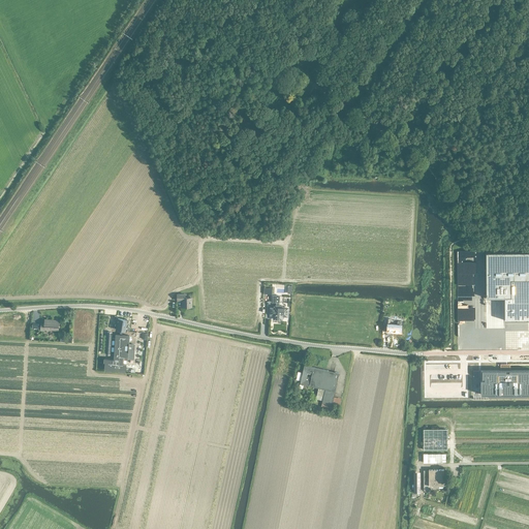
[(204,25),(210,21),(208,17),(200,21),(204,25)]
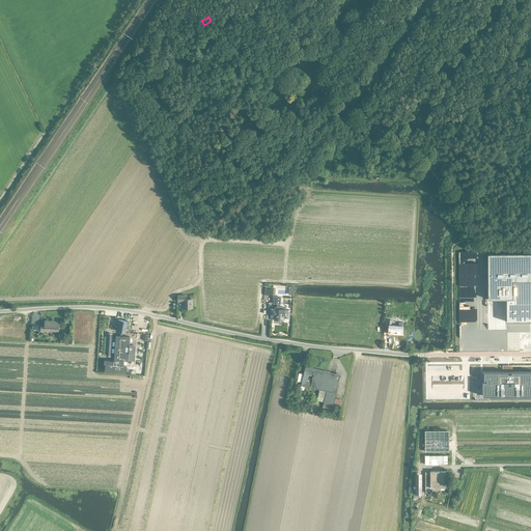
[(530,320),(530,253),(487,253),(488,299),(506,299),(506,322),(530,320)]
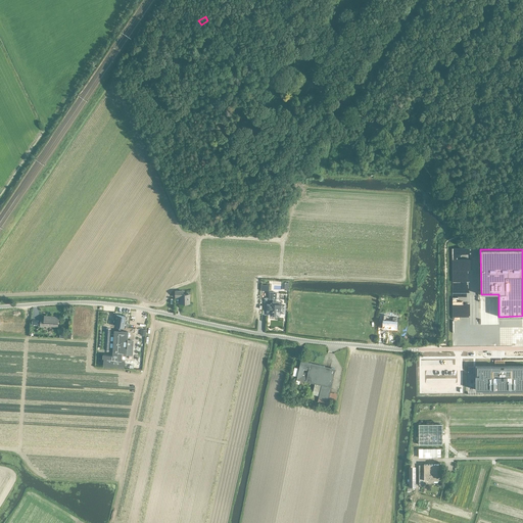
[(183,294),(183,291),(183,290),(175,291),(176,297),(180,297),(180,303),(190,302),(189,294),(183,294)]
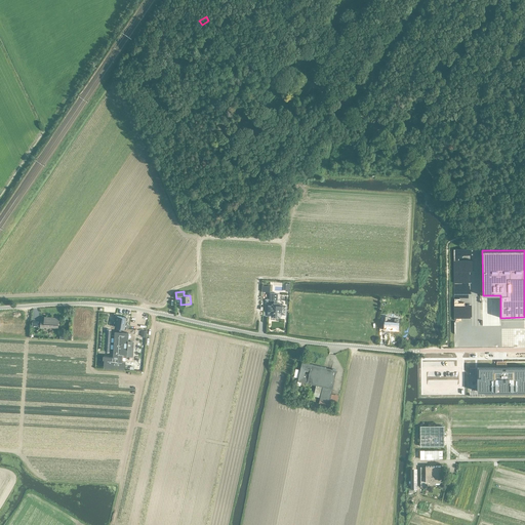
[(272,317),(280,317),(280,314),(285,314),(285,313),(286,313),(286,310),(285,310),(285,306),(281,306),(281,305),(279,303),(277,303),(277,300),(278,293),(270,293),(270,299),(274,300),(274,303),(274,305),(273,305),(273,307),(269,306),(269,311),(272,312),(272,317)]
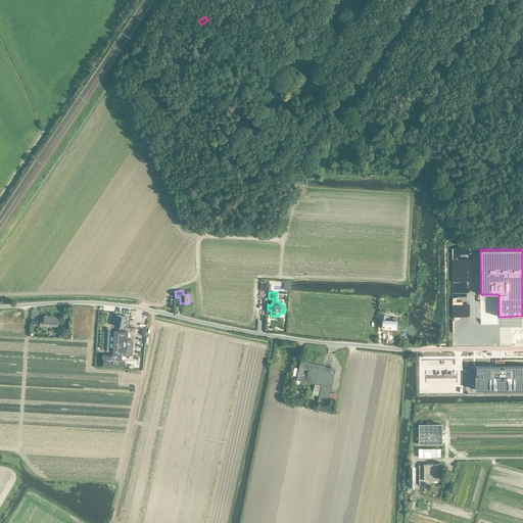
[(481,314),(481,324),(498,324),(498,317),(486,317),(486,318),(483,318),(483,314),(481,314)]
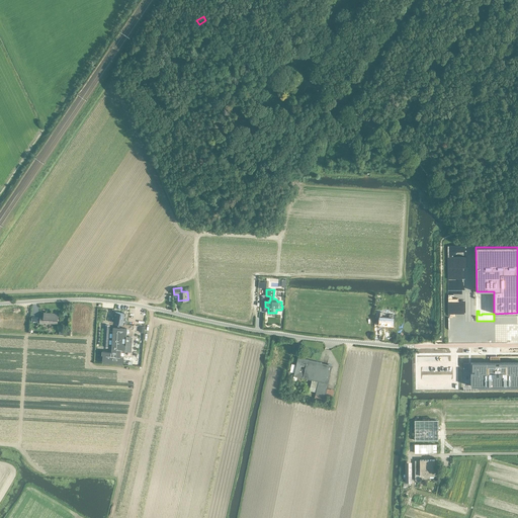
[(124,313),(123,312),(122,313),(115,312),(113,322),(124,324),(125,324),(126,323),(126,321),(126,320),(124,320),(125,314),(124,313)]
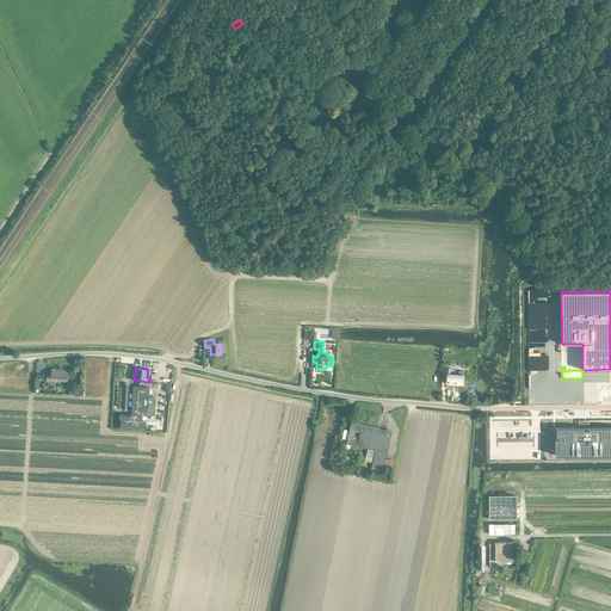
[(446,383),(450,384),(452,384),(452,383),(463,384),(464,375),(464,371),(460,371),(460,375),(450,374),(451,369),(444,368),(444,375),(448,376),(446,383)]
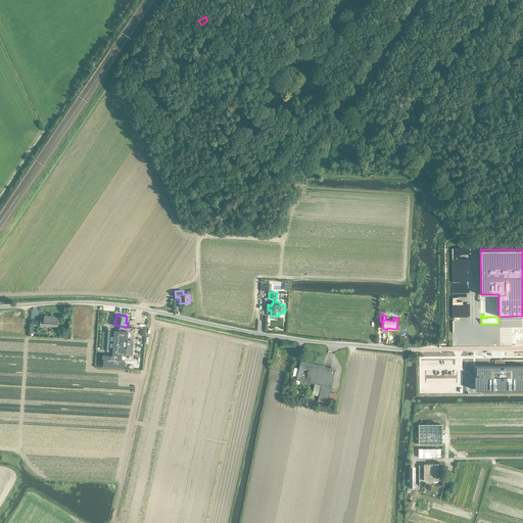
[(58,317),(44,316),(44,321),(40,320),(40,326),(44,327),(44,325),(58,326),(58,317)]
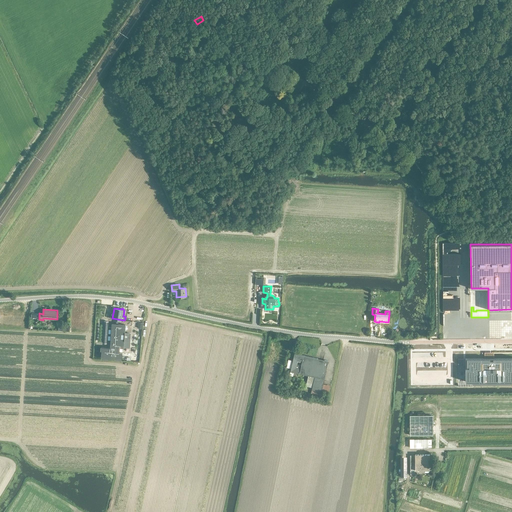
[(125,332),(125,324),(112,323),(112,327),(108,327),(108,323),(104,323),(103,342),(107,343),(107,342),(111,342),(111,346),(111,348),(102,347),(101,357),(122,359),(122,352),(119,352),(120,347),(124,347),(124,339),(125,332)]
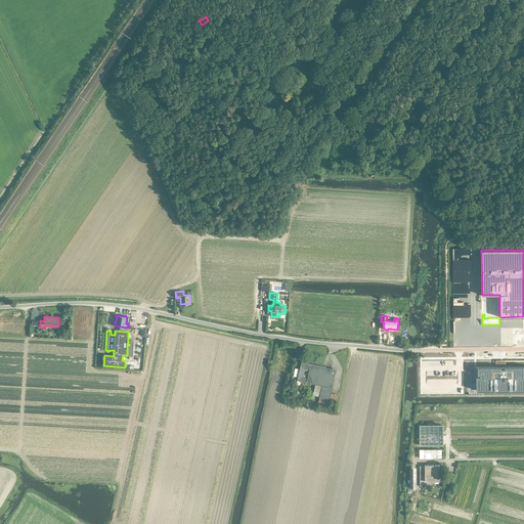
[(300,385),(301,381),(314,384),(318,365),(301,361),(297,380),(296,384),(300,385)]
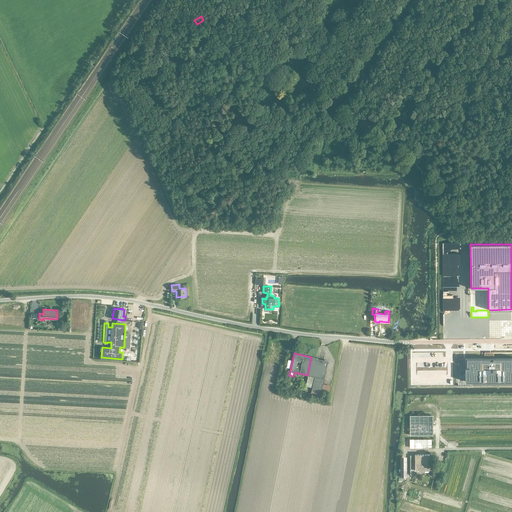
[(469,367),(466,367),(466,382),(511,381),(511,357),(494,358),(494,355),(489,355),(489,358),(467,358),(467,366),(469,366),(469,367)]
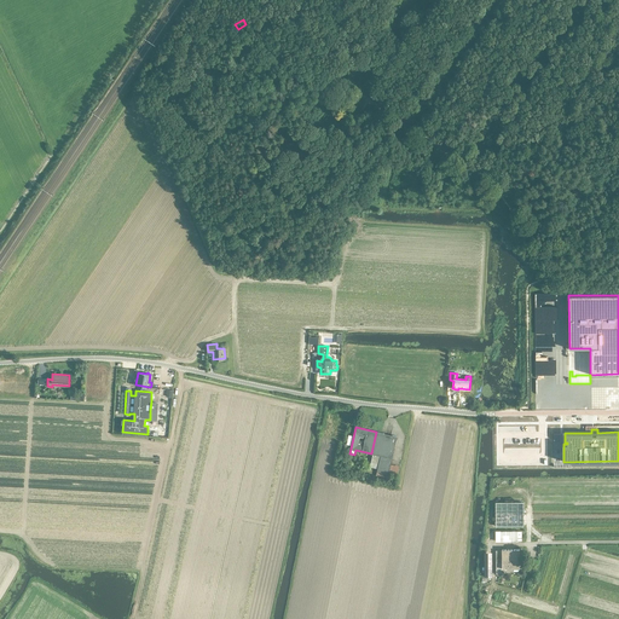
[(397,437),(376,432),(371,453),(372,455),(370,467),(377,469),(376,474),(388,476),(397,437)]
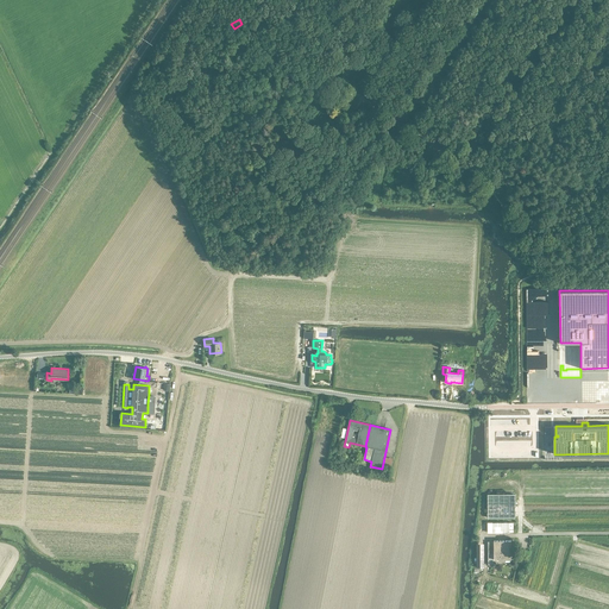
[(488,476),(488,500),(515,500),(515,476),(488,476)]
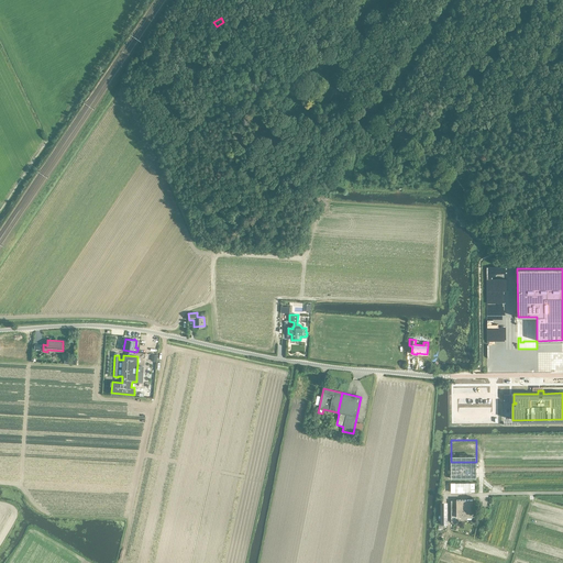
[(474,483),(451,483),(451,493),(471,493),(471,492),(475,492),(474,483)]
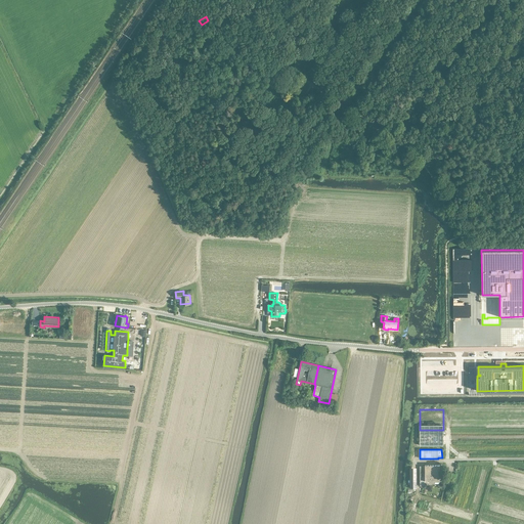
[(425,466),(420,466),(420,486),(425,486),(425,481),(439,481),(439,465),(425,465),(425,466)]
